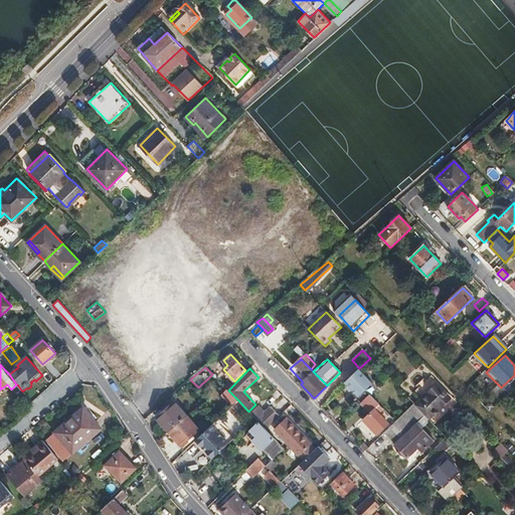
[(358,370),(344,382),(352,391),(351,392),(360,402),(369,394),(365,389),(368,387),(371,383),(358,370)]
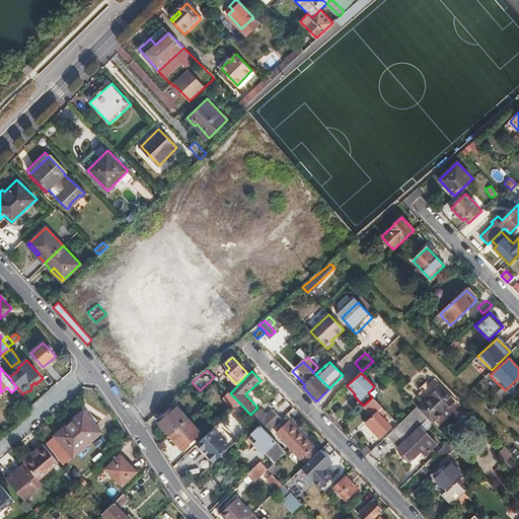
[(419,408),(429,419),(432,422),(452,401),(439,387),(419,408)]
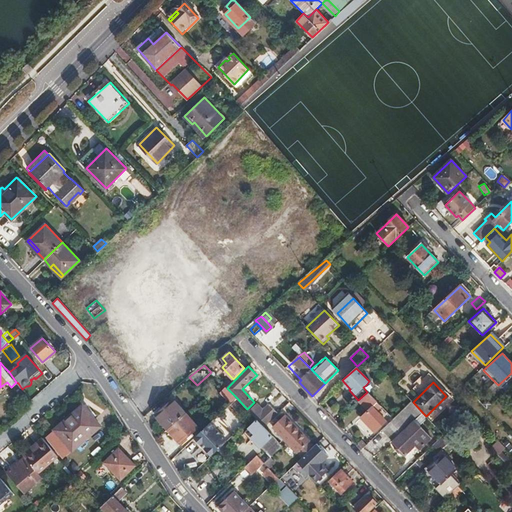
[(221,393),(231,404),(237,398),(227,388),(221,393)]
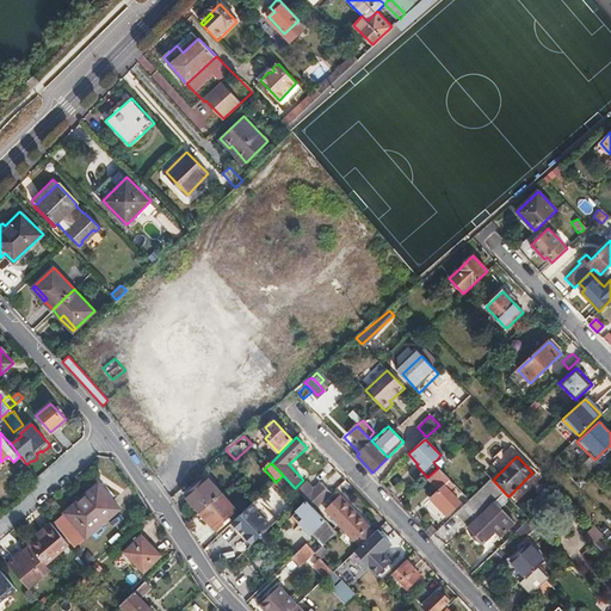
[(427,477),(426,479),(438,491),(430,498),(446,516),(461,501),(449,491),(455,485),(438,468),(427,477)]
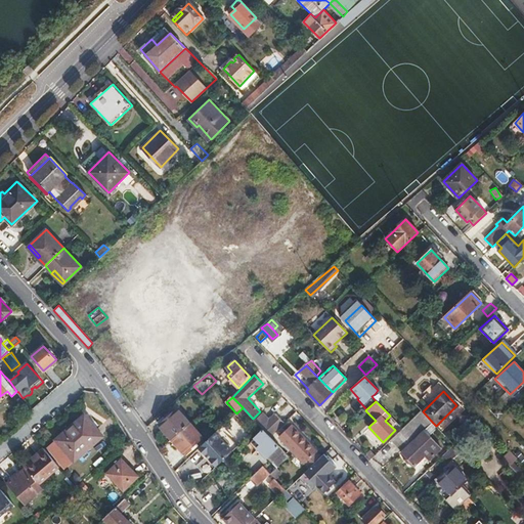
[(159,425),(171,439),(189,423),(177,408),(159,425)]
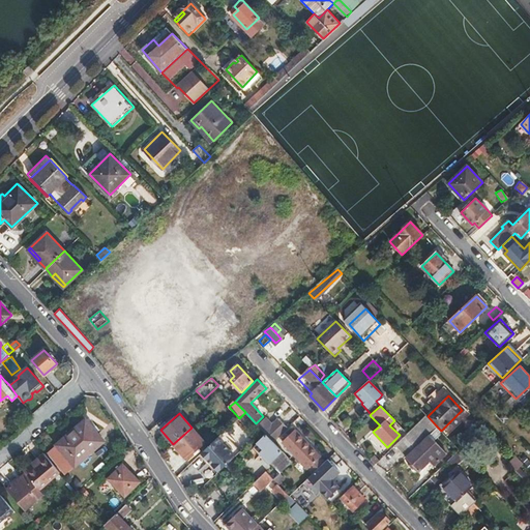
[(407,434),(394,446),(406,458),(423,442),(438,428),(428,416),(427,415),(407,434)]
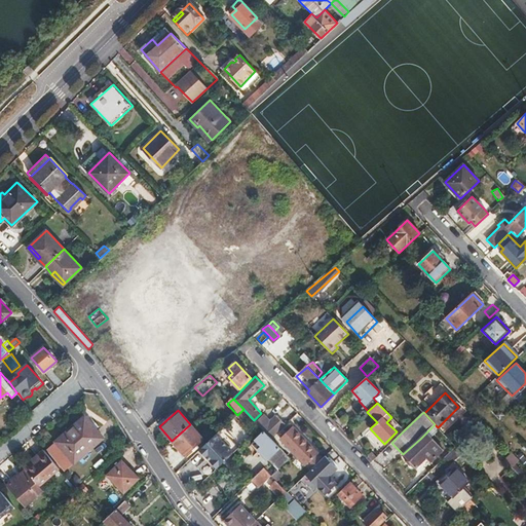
[(256,422),(260,427),(264,431),(270,438),(285,424),(276,415),(270,421),(264,415),(256,422)]
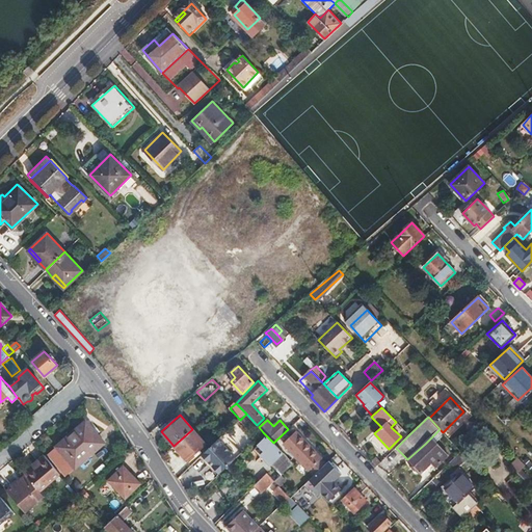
[(85,421),(56,447),(75,469),(104,443),(85,421)]
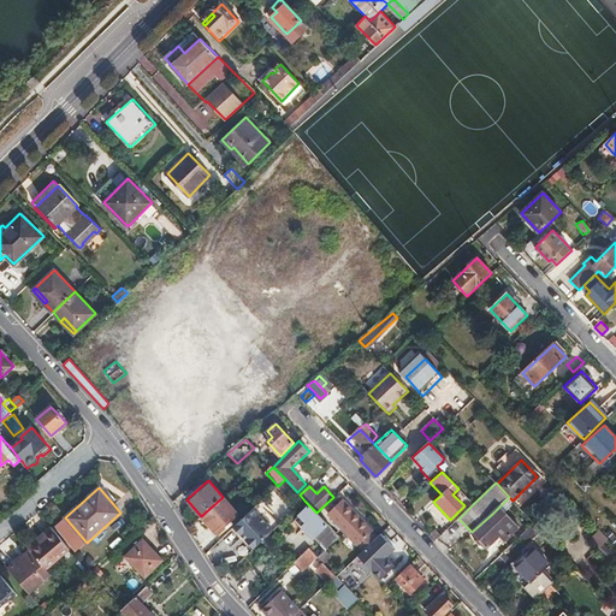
[(223,497),(201,516),(215,532),(238,514),(223,497)]
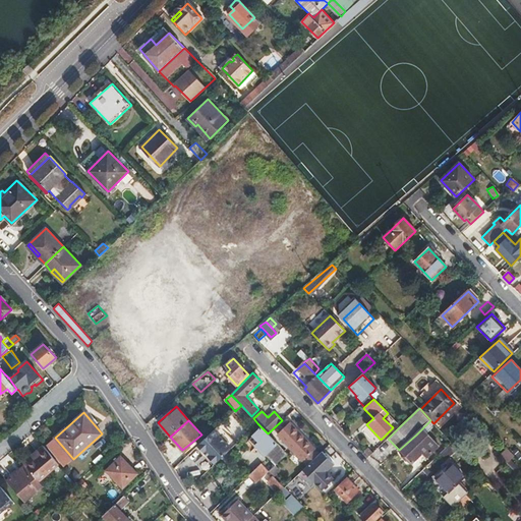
[(304,460),(308,465),(319,455),(313,451),(315,449),(289,422),(277,433),(303,461),(304,460)]
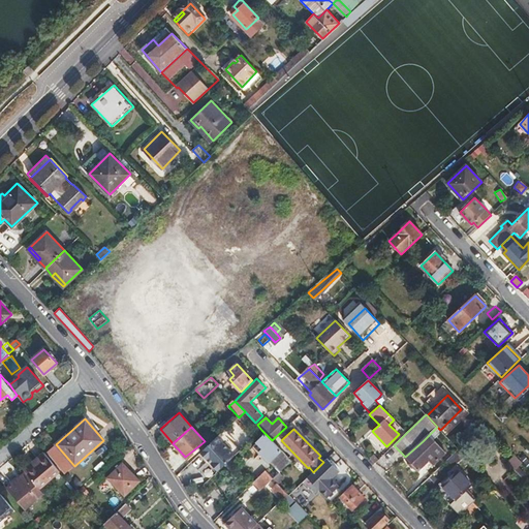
[(266,434),(256,442),(262,448),(258,453),(279,473),(292,461),(272,440),(266,434)]
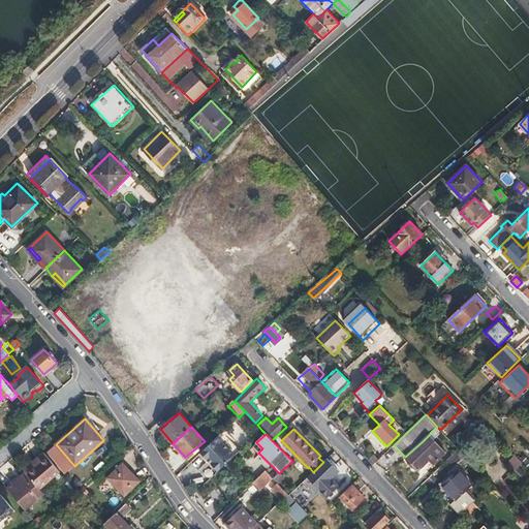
[(199,454),(216,472),(232,458),(234,457),(216,439),(199,454)]
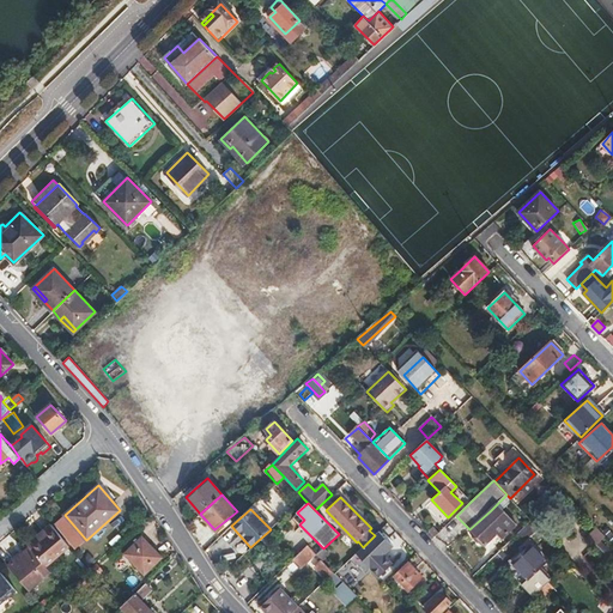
[(490,511),(469,529),(485,545),(497,534),(502,539),(508,532),(490,511)]
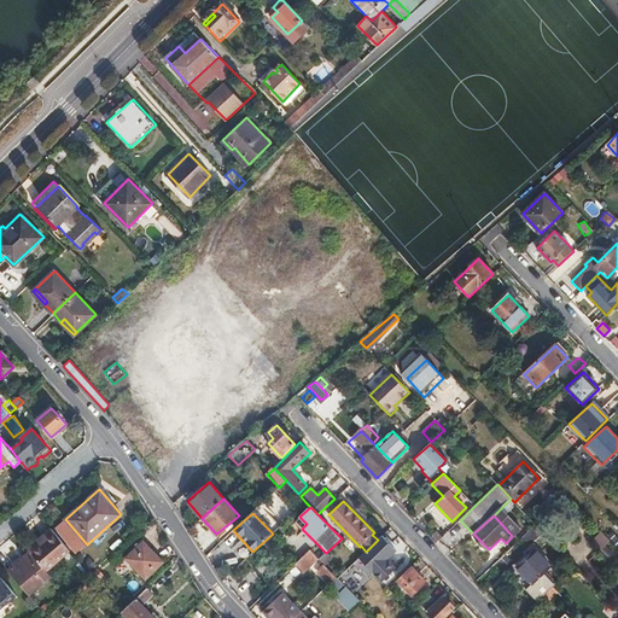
[(307,524),(299,517),(296,522),(302,529),(307,524)]
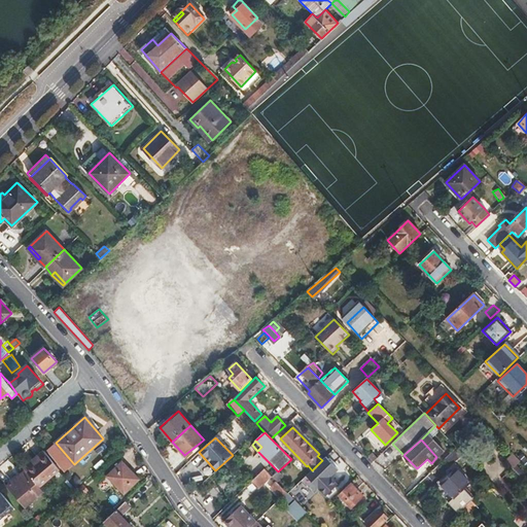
[(464,455),(458,448),(445,459),(452,466),(464,455)]
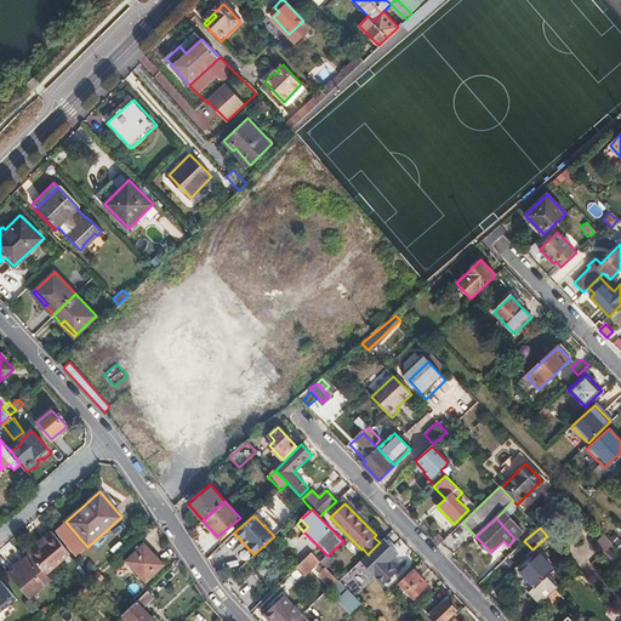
[(28,552),(30,554),(47,574),(70,553),(53,531),(28,552)]
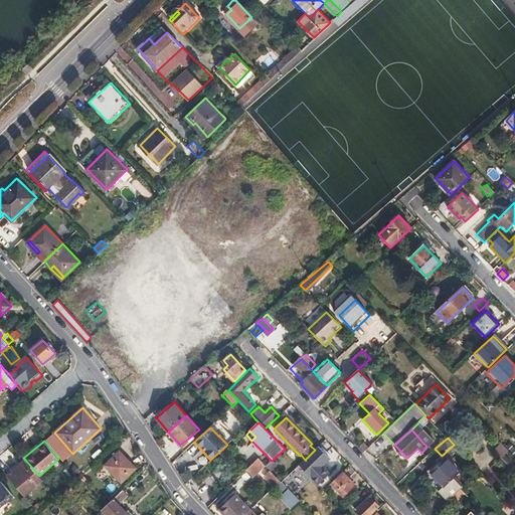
[(508,451),(501,443),(490,454),(497,462),(508,451)]
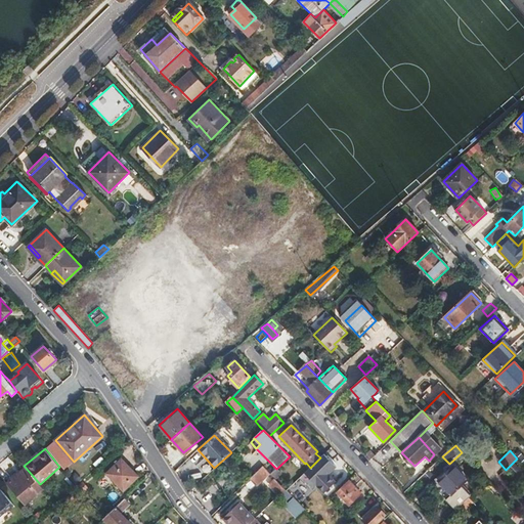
[(310,468),(305,473),(317,485),(324,492),(336,482),(328,474),(336,467),(324,454),(320,457),(310,468)]
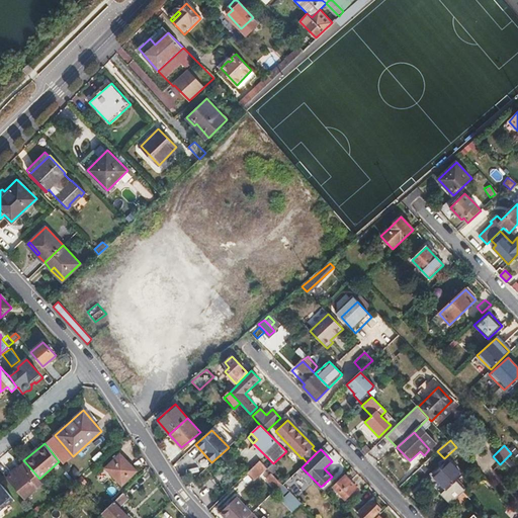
[(120,454),(105,468),(122,485),(137,471),(120,454)]
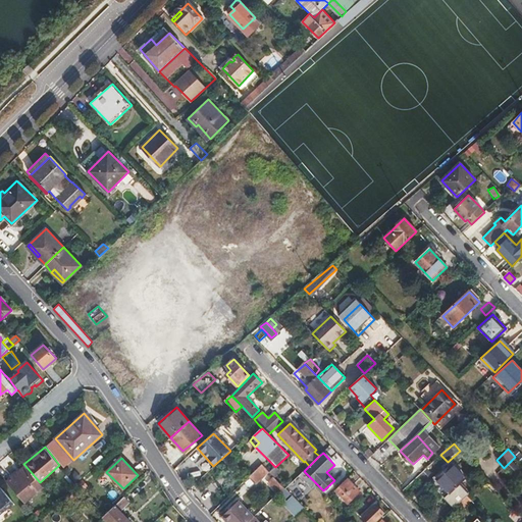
[(262,465),(249,476),(257,484),(269,472),(262,465)]
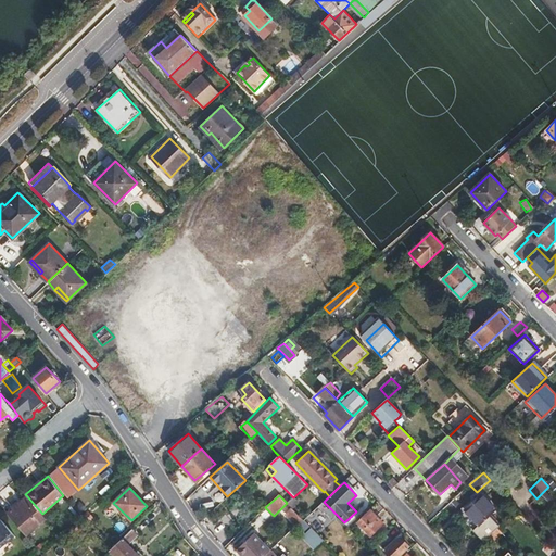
[(472,531),(483,542),(497,529),(500,527),(489,515),(494,509),(480,495),(465,510),(479,525),(472,531)]
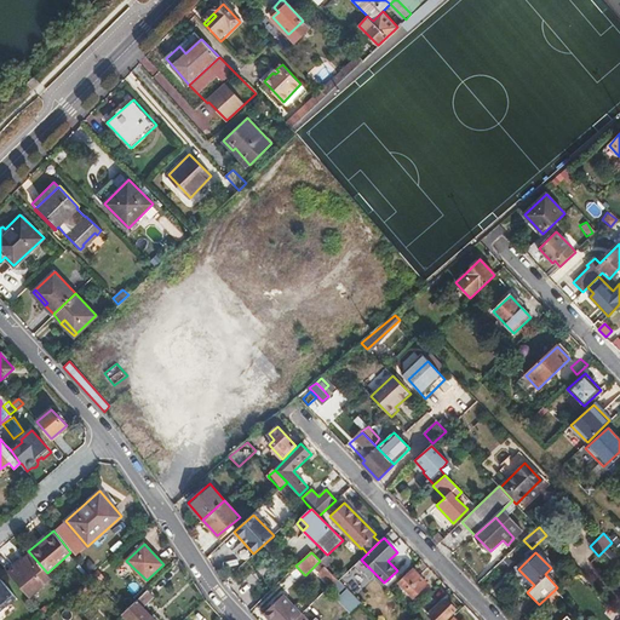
[(30,554),(7,572),(29,596),(51,578),(47,573),(30,554)]
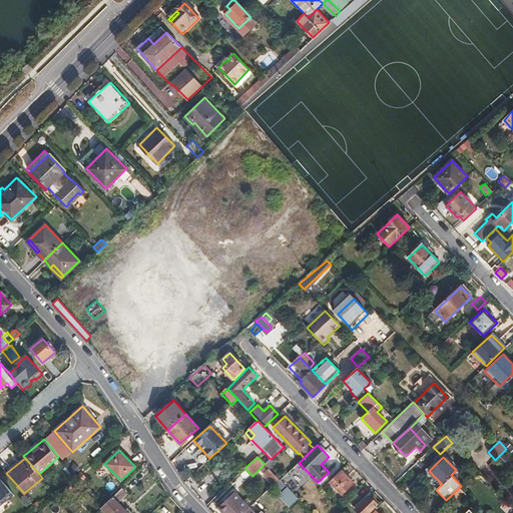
[(258,479),(269,490),(280,480),(269,469),(258,479)]
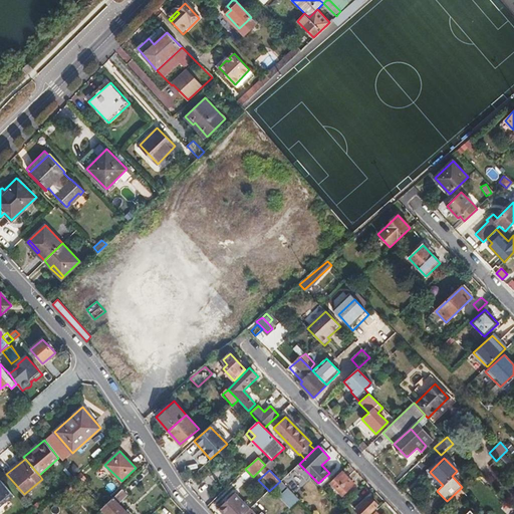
[(341,471),(329,482),(342,495),(354,484),(341,471)]
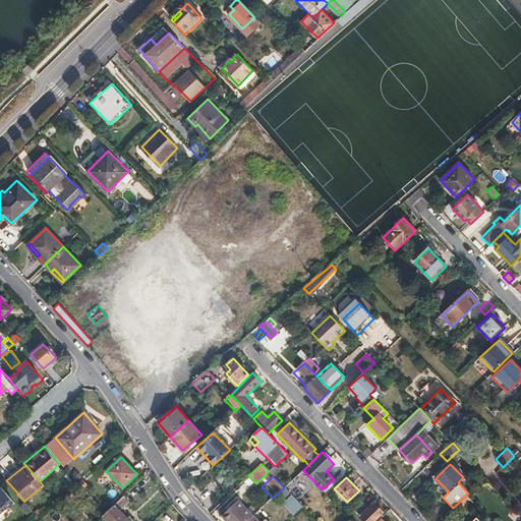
[(0,511),(13,501),(0,484),(0,511)]
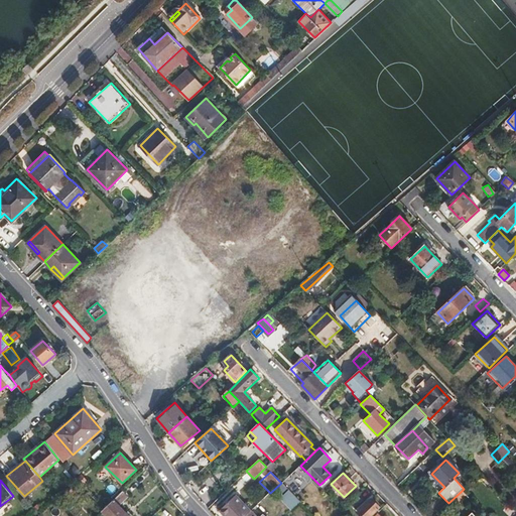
[(281,498),(291,510),(301,501),(291,489),(281,498)]
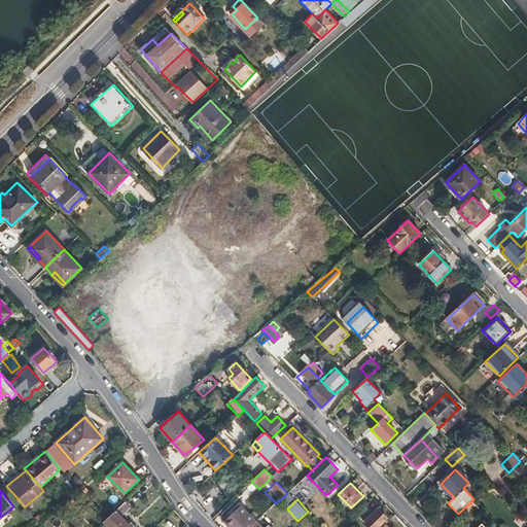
[(125,501),(104,521),(109,526),(132,526),(121,516),(131,508),(125,501)]
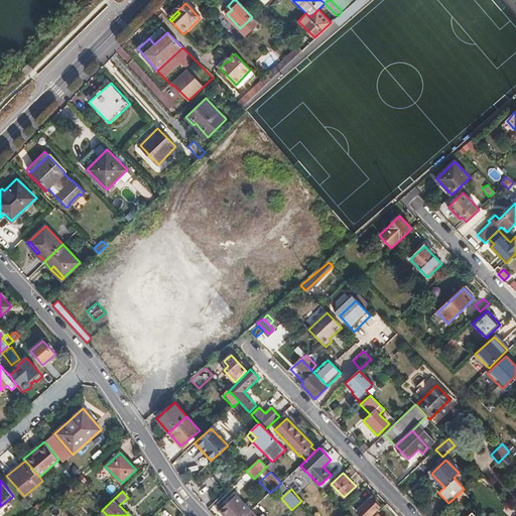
[(220,510),(225,515),(244,515),(249,512),(235,496),(220,510)]
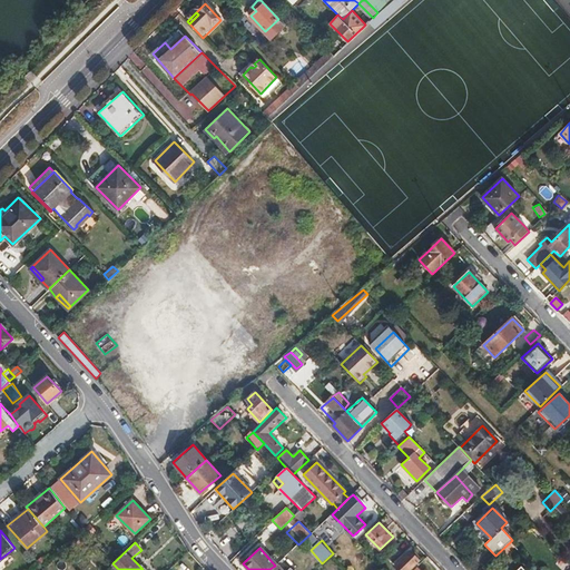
[(395,548),(386,556),(392,562),(401,553),(395,548)]
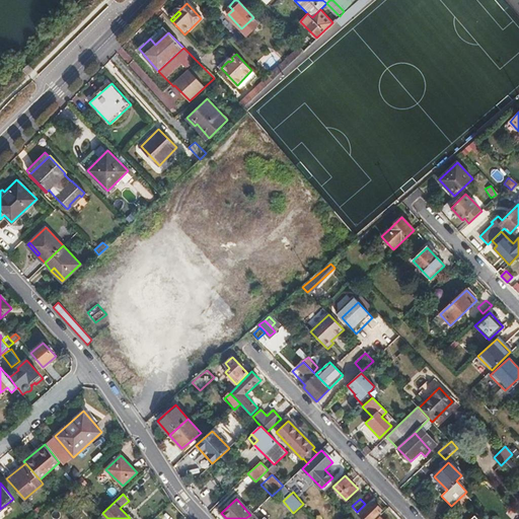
[(368,504),(358,513),(364,518),(372,518),(382,510),(374,502),(370,506),(368,504)]
